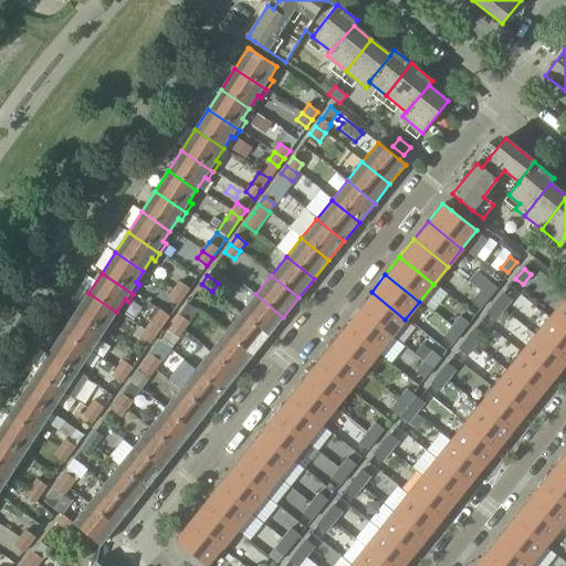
[(179,282),(169,295),(179,303),(189,289),(179,282)]
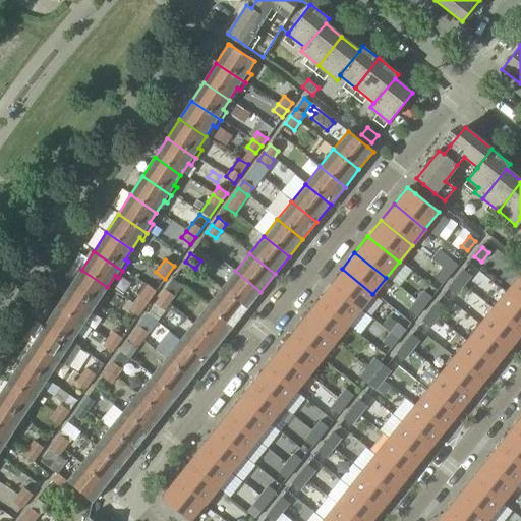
[(450,259),(442,270),(449,275),(456,265),(450,259)]
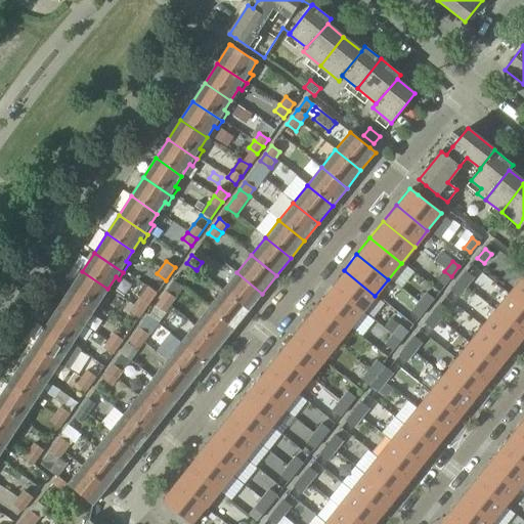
[(181,269),(190,276),(195,269),(186,263),(181,269)]
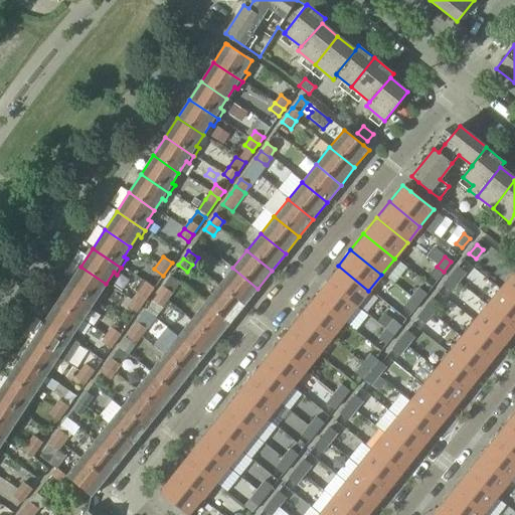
[(338,266),(325,282),(355,307),(368,291),(338,266)]
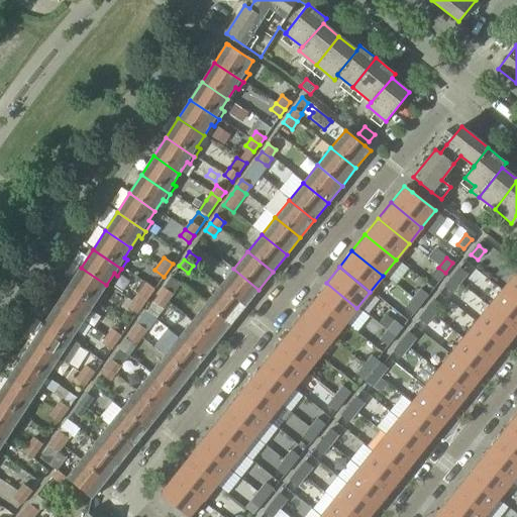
[(81,268),(69,286),(98,306),(103,297),(100,295),(106,285),(81,268)]
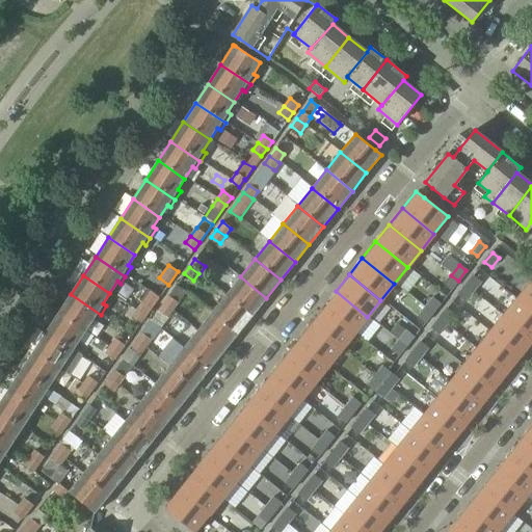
[(458,281),(451,275),(444,285),(450,290),(458,281)]
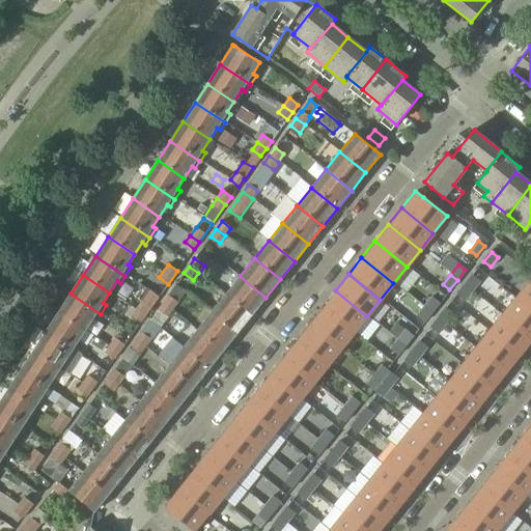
[(240,276),(225,295),(251,315),(266,298),(240,276)]
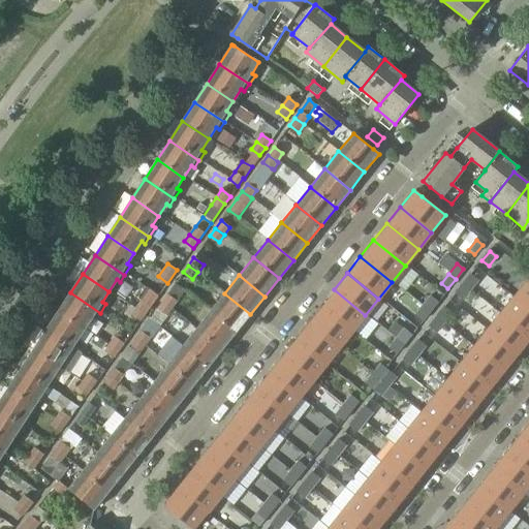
[(470,275),(463,284),(469,289),(476,280),(470,275)]
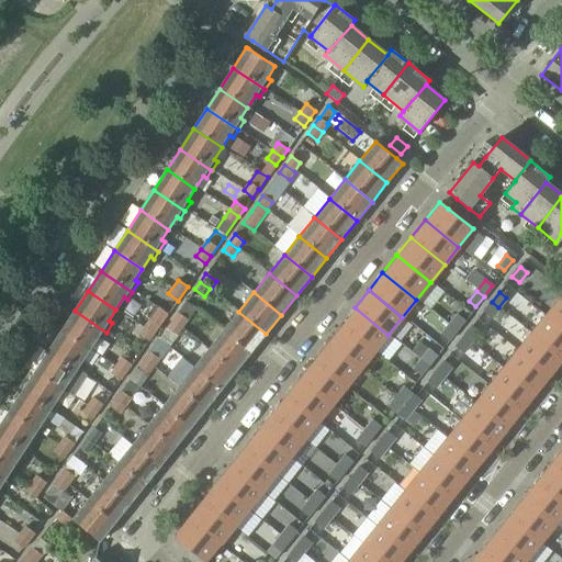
[(561,300),(560,298),(544,316),(561,329),(561,300)]
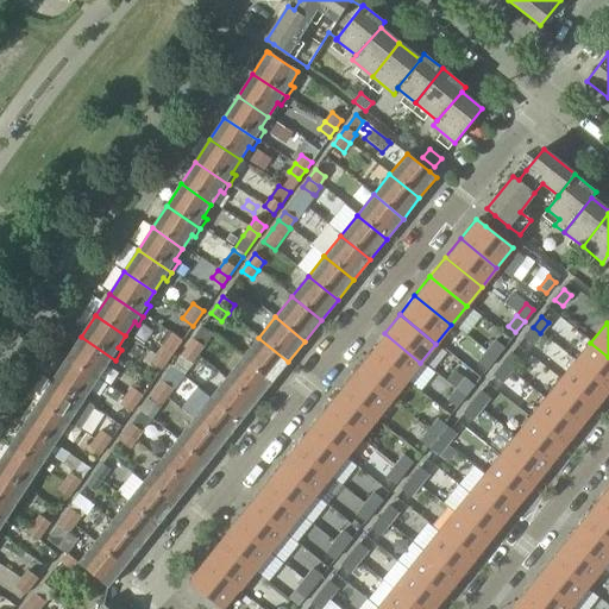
[(193,339),(187,347),(196,355),(202,346),(205,347),(213,336),(201,327),(193,339)]
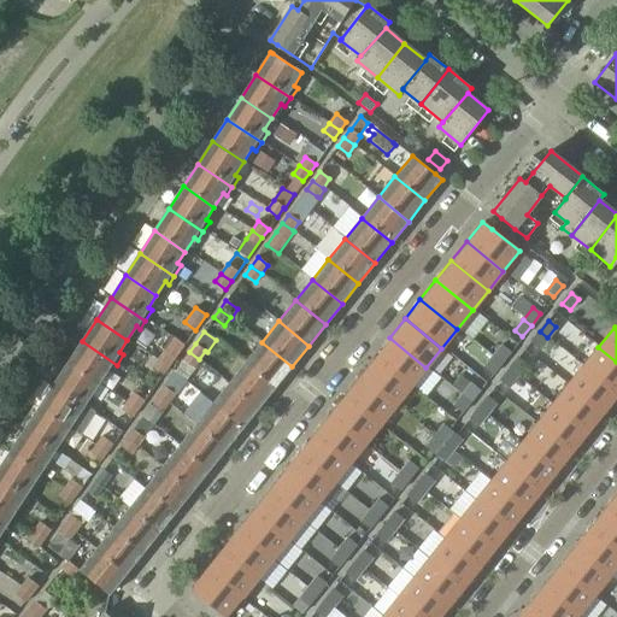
[(547,338),(540,331),(530,344),(538,350),(547,338)]
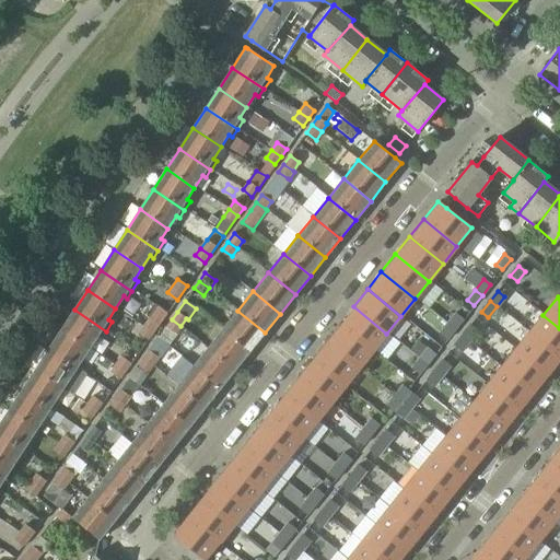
[(149,318),(143,326),(153,333),(154,334),(167,314),(167,313),(159,306),(150,318),(149,318)]
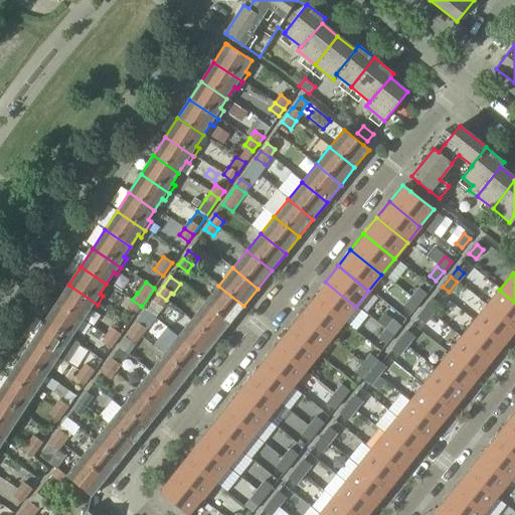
[(325,282),(312,298),(343,322),(355,307),(325,282)]
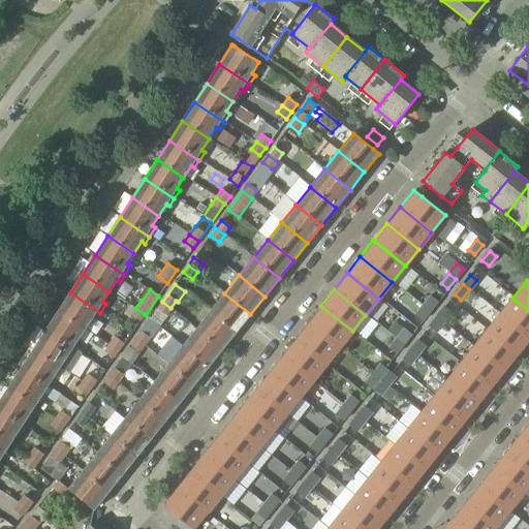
[(70,292),(58,311),(84,330),(92,317),(95,320),(100,313),(70,292)]
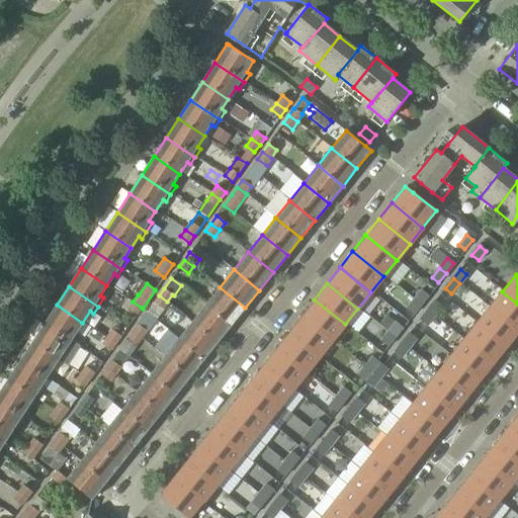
[(220,287),(206,305),(232,325),(245,308),(220,287)]
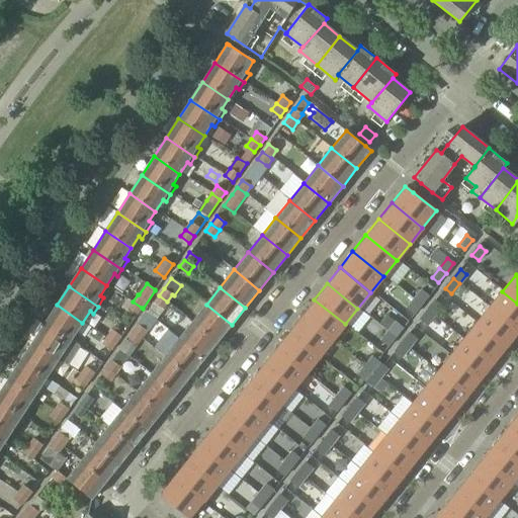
[(421,290),(414,300),(420,306),(428,295),(421,290)]
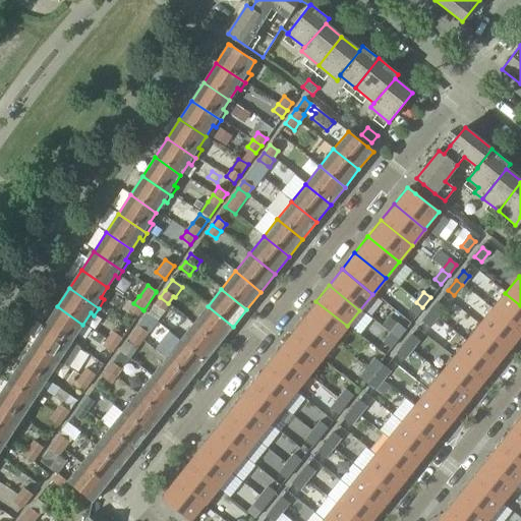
[(520,305),(505,293),(493,309),(520,332),(520,305)]
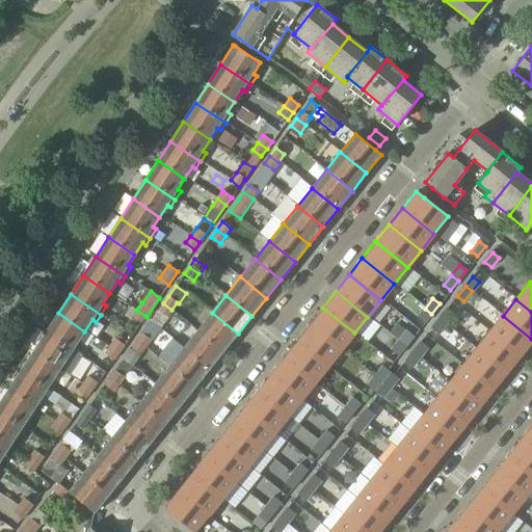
[(163,303),(150,321),(158,327),(166,317),(166,318),(171,310),(163,303)]
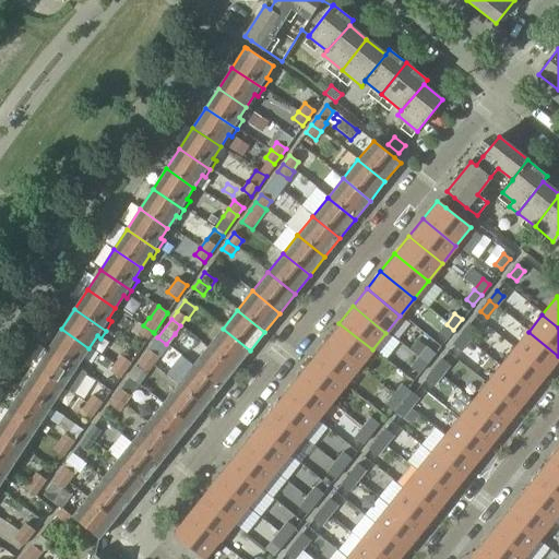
[(339,323),(324,341),(358,367),(372,349),(339,323)]
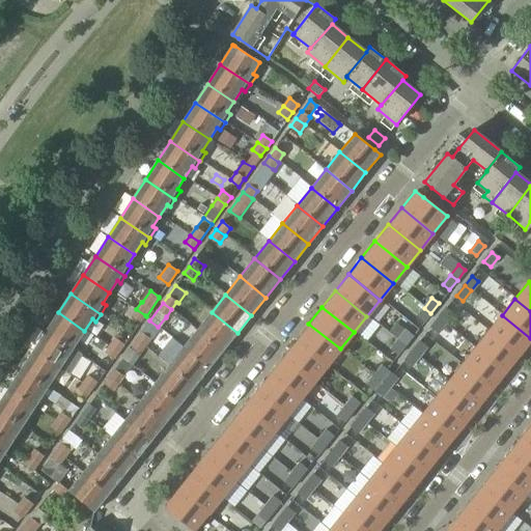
[(430,313),(424,308),(416,317),(423,323),(430,313)]
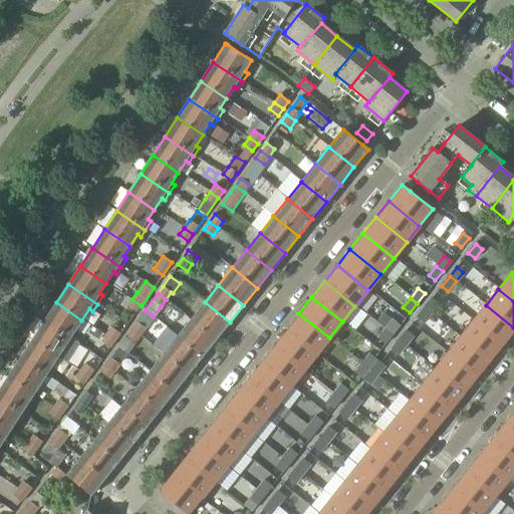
[(141,305),(132,299),(126,306),(136,312),(141,305)]
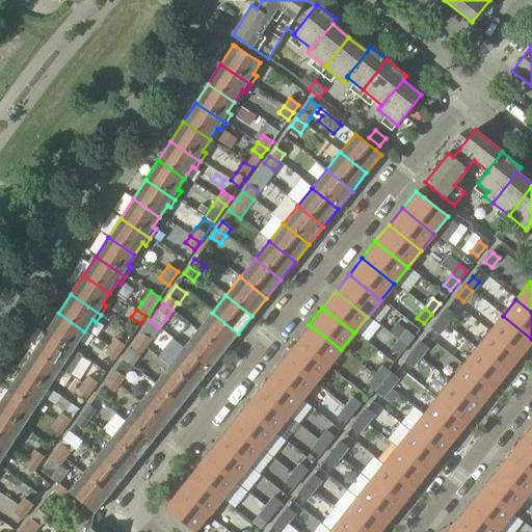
[(447,310),(439,319),(445,324),(453,315),(447,310)]
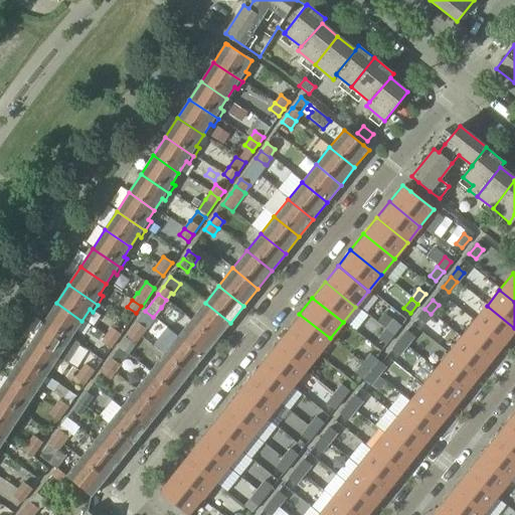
[(56,303),(44,322),(72,342),(73,341),(72,340),(77,333),(75,331),(81,321),(56,303)]
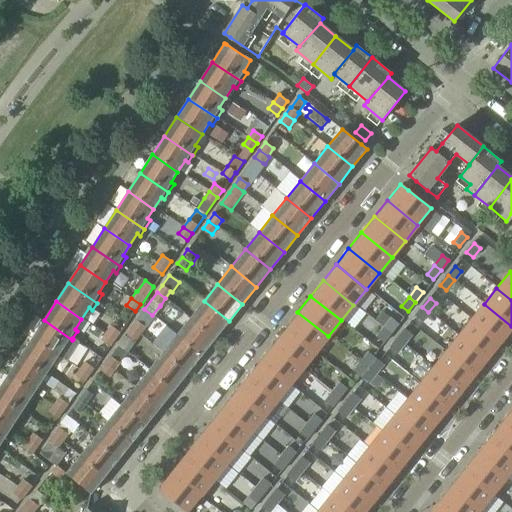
[(204,301),(190,318),(215,338),(229,321),(204,301)]
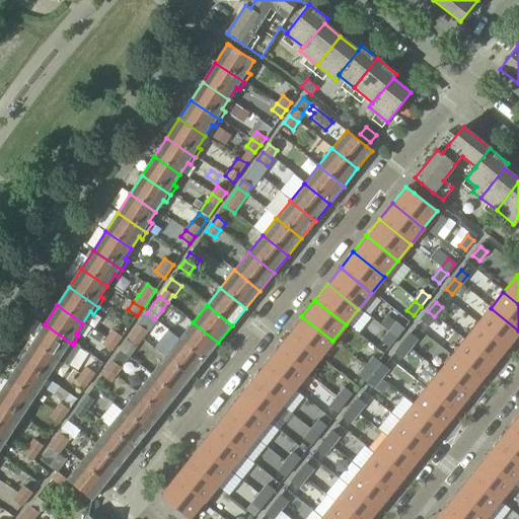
[(518,330),(491,308),(477,324),(509,350),(518,336),(518,330)]
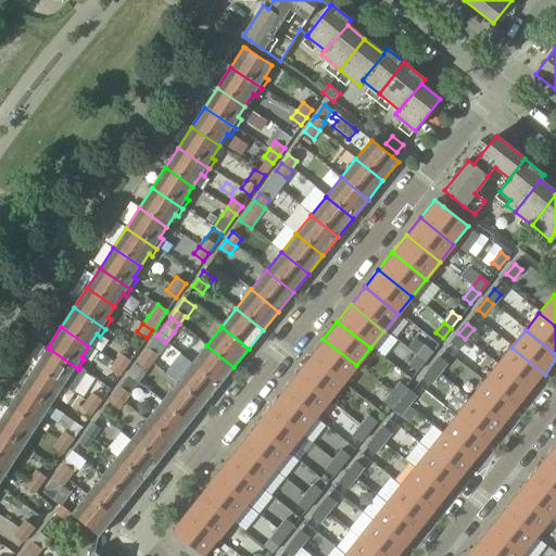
[(465,339),(458,333),(451,344),(457,349),(465,339)]
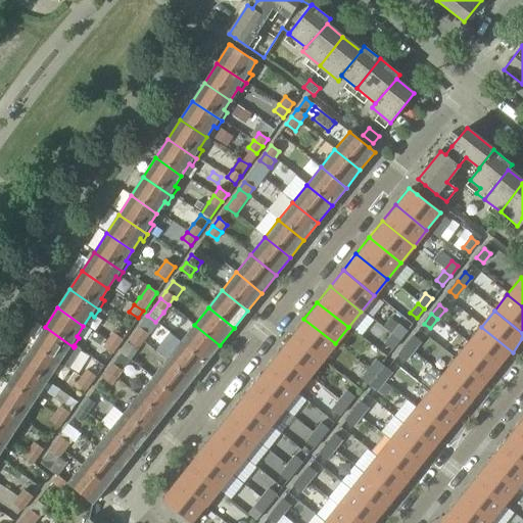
[(147,316),(134,334),(142,341),(147,334),(148,334),(156,323),(155,322),(147,316)]
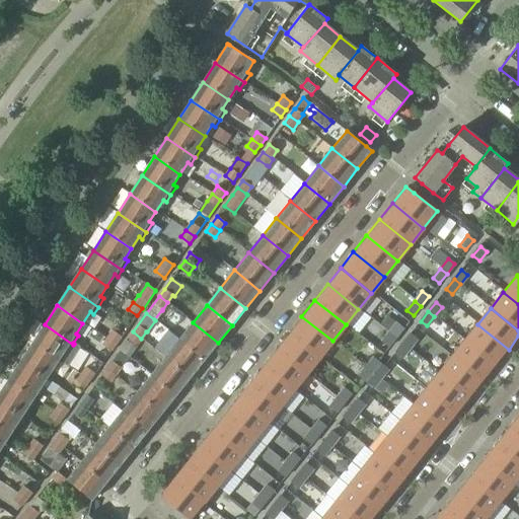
[(301,316),(289,332),(319,357),(332,341),(301,316)]
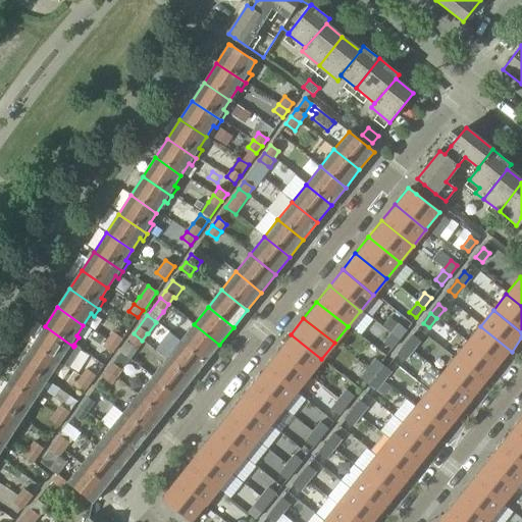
[(194,324),(179,342),(205,362),(219,345),(194,324)]
